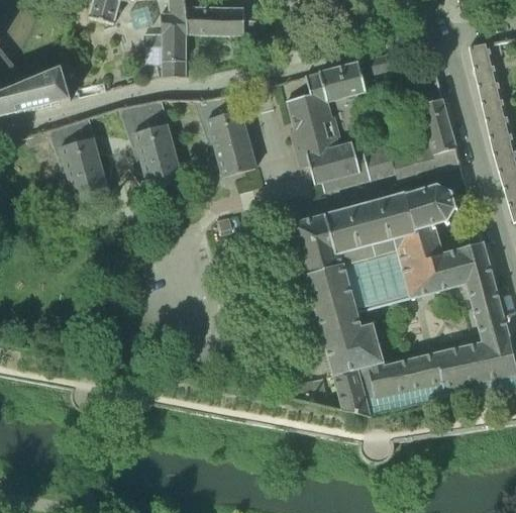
[(162,31),(186,32),(244,34),(244,32),(261,32),(267,27),(267,14),(262,9),(245,8),(245,7),(186,5),(185,0),(93,0),(89,15),(115,23),(122,0),(169,0),(169,11),(163,11),(162,31)]
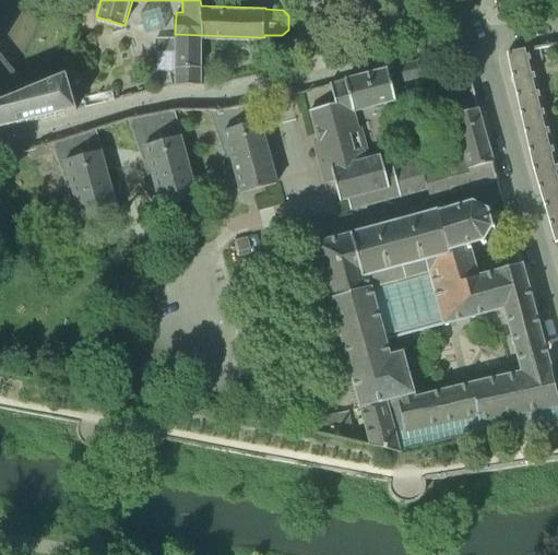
[(162,4),(141,11),(146,31),(167,24),(162,4)]
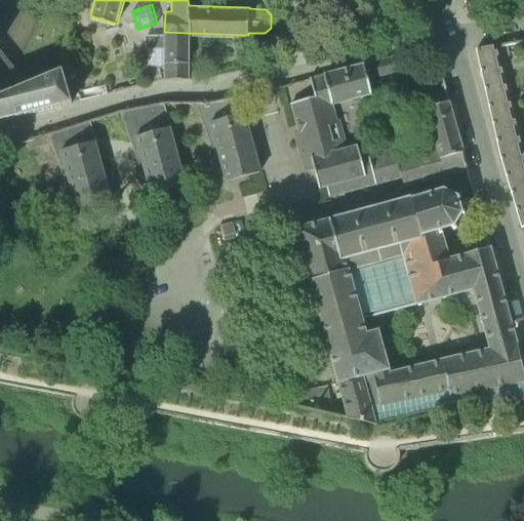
[(189,33),(164,32),(147,32),(147,45),(148,45),(148,64),(165,64),(165,76),(190,76),(189,33)]
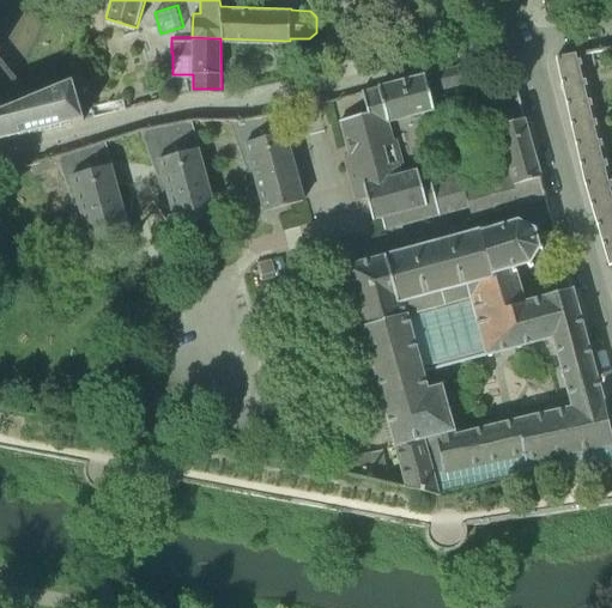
[(0,137),(85,117),(73,78),(34,93),(14,70),(6,59),(0,52),(0,49),(5,46),(0,42),(0,137)]
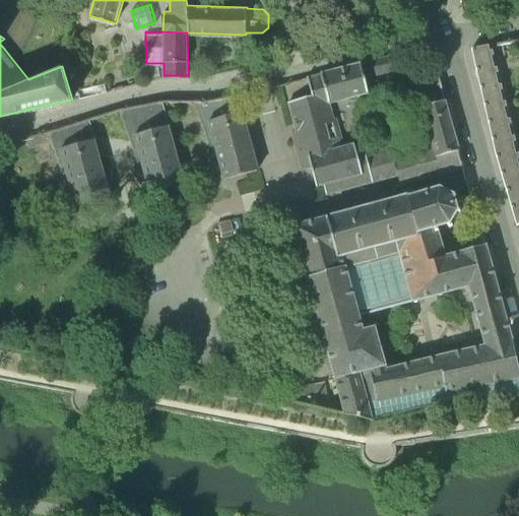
[(492,45),(491,42),(472,46),(476,64),(496,60),(492,45)]
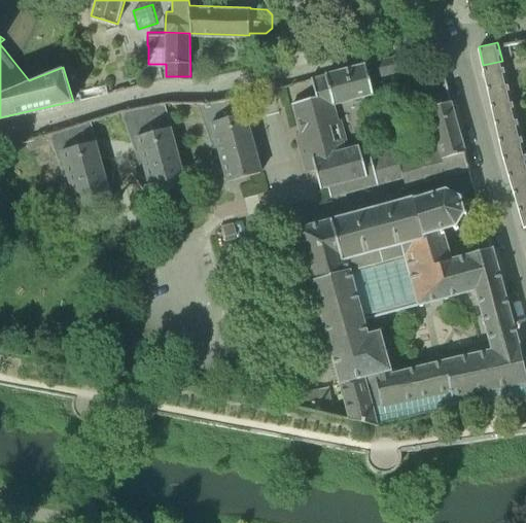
[(292,101),(300,128),(340,117),(336,103),(375,93),(370,76),(404,68),(399,54),(312,77),(317,94),(292,101)]
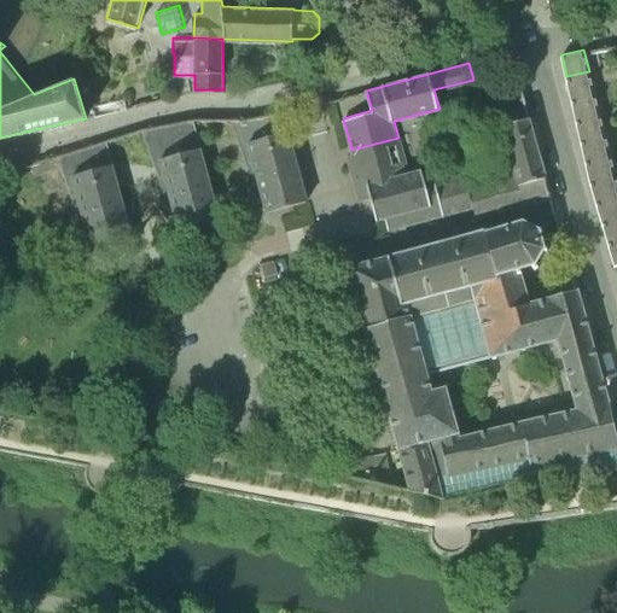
[(589,71),(566,76),(571,98),(594,92),(589,71)]
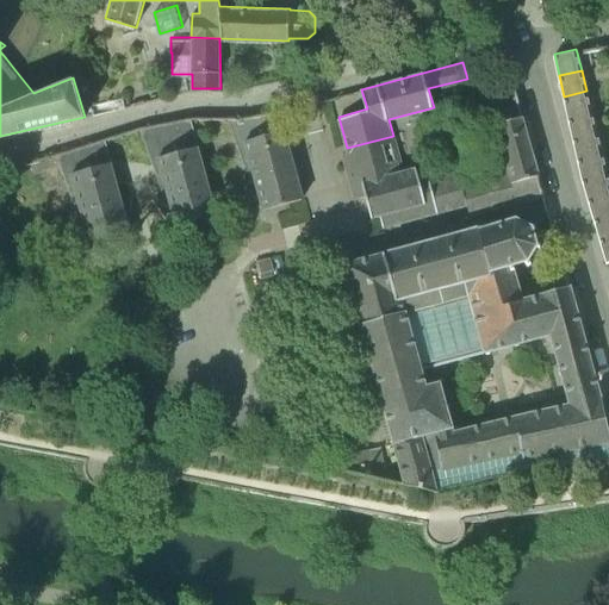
[(586,91),(564,97),(569,117),(591,111),(586,91)]
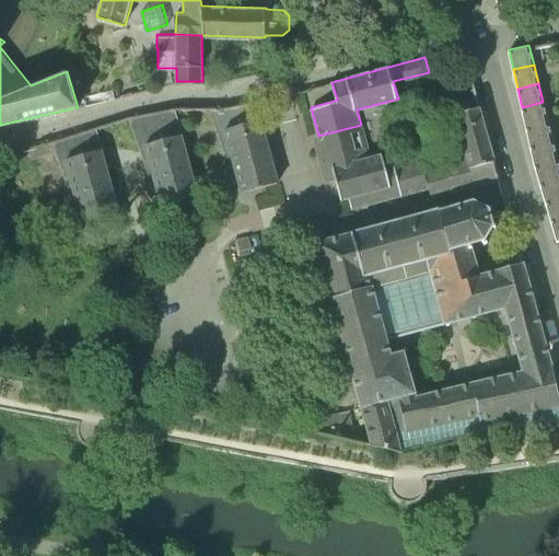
[(423,165),(429,186),(432,196),(501,177),(497,165),(476,93),(443,102),(458,157),(424,165),(423,165)]
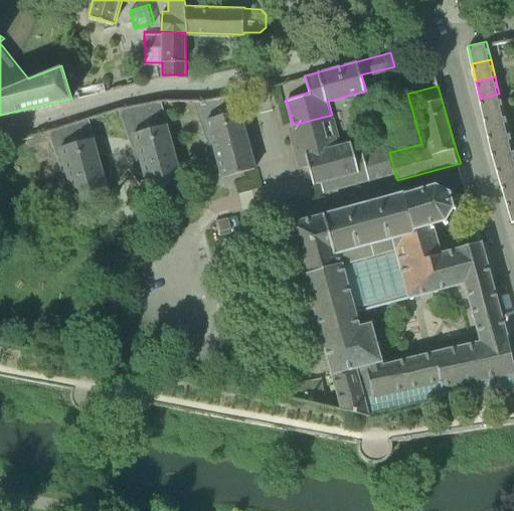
[(207,98),(194,98),(209,142),(212,141),(221,175),(239,170),(258,165),(241,110),(242,110),(237,91),(207,98)]
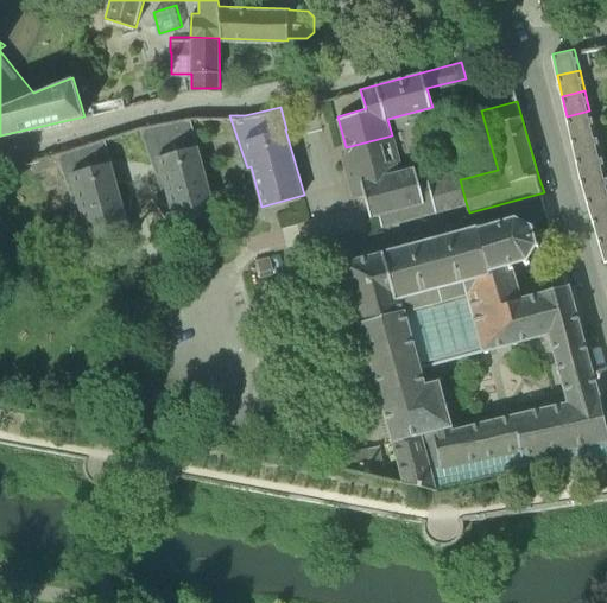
[(589,110),(567,116),(571,137),(595,131),(589,110)]
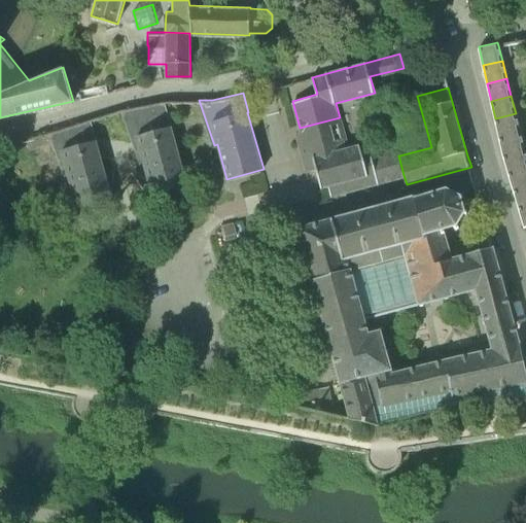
[(165,99),(121,109),(139,161),(142,160),(151,194),(188,184),(172,125),(165,99)]
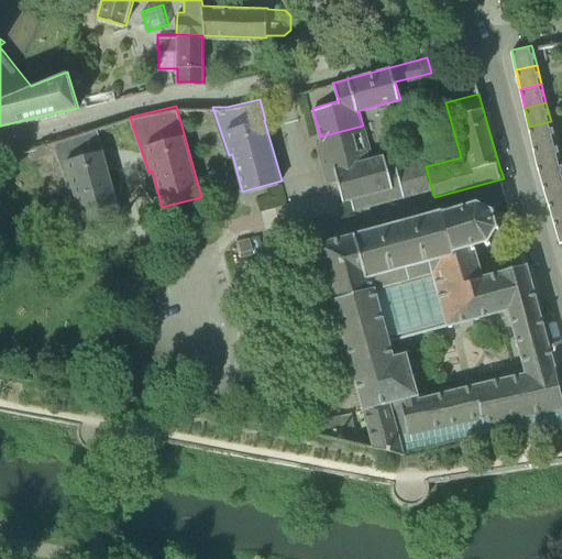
[(551,121),(529,127),(533,145),(555,140),(551,121)]
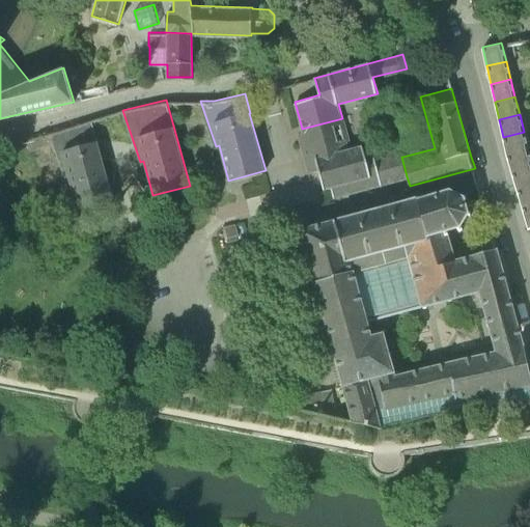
[(342,118),(302,129),(302,131),(298,132),(308,171),(318,168),(324,189),(332,187),(335,196),(407,176),(401,157),(402,157),(400,148),(374,156),(373,151),(365,154),(362,143),(353,146),(345,117),(342,118)]
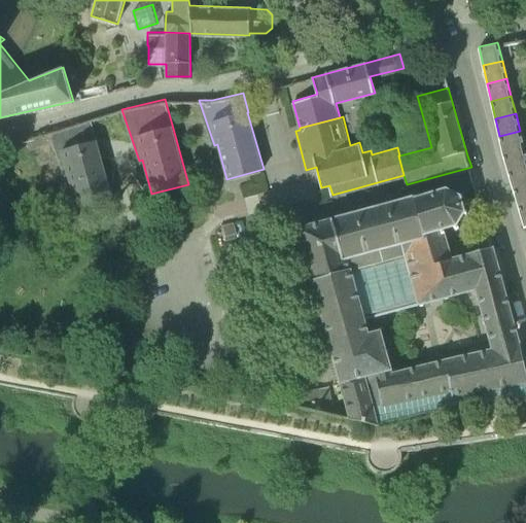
[(92,118),(49,132),(65,174),(67,173),(77,208),(113,198),(92,118)]
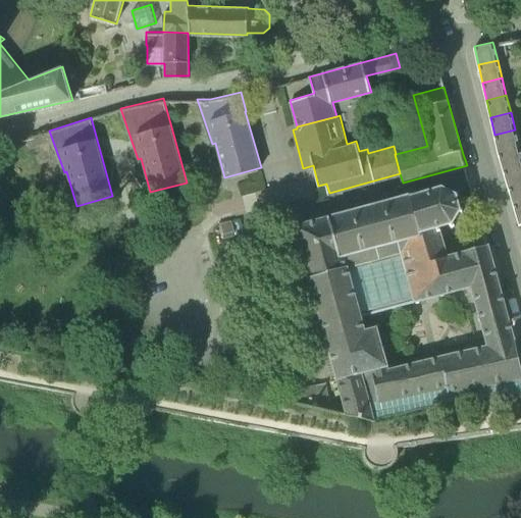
[(515,130),(495,135),(499,153),(520,147),(515,130)]
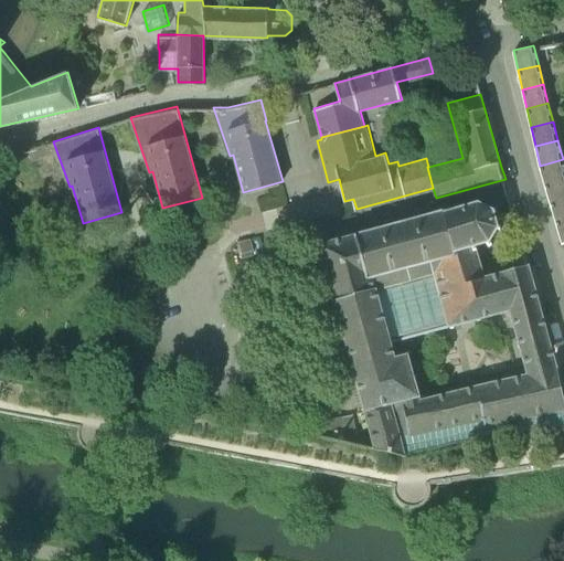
[(563,159),(540,166),(545,183),(563,178),(563,159)]
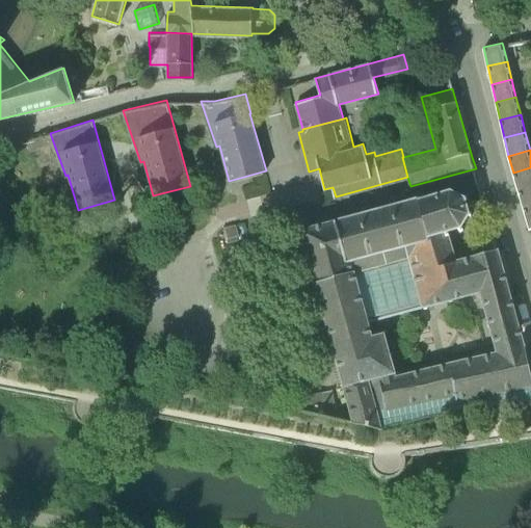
[(530,167),(513,173),(519,190),(530,187),(530,167)]
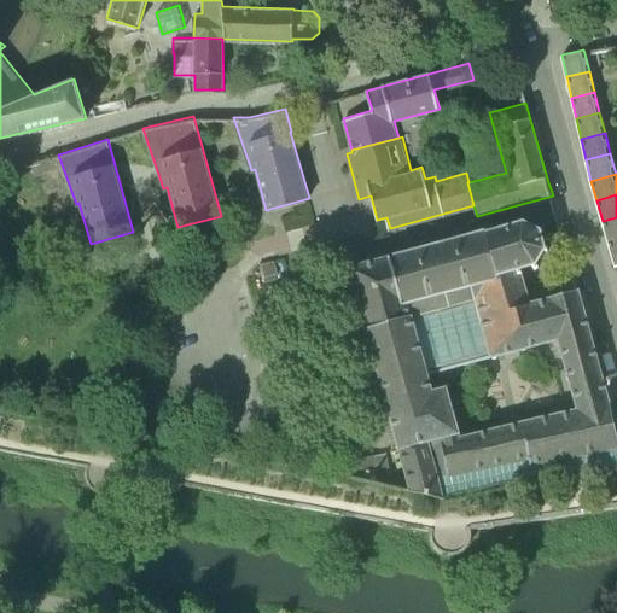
[(616,217),(603,221),(609,241),(616,239),(616,217)]
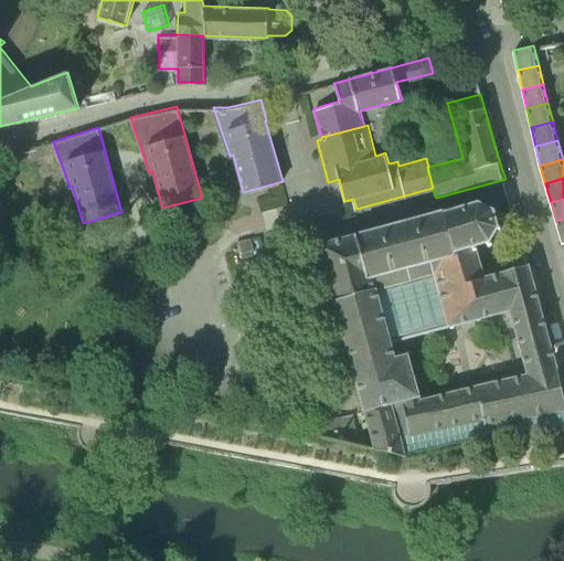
[(489,241),(499,226),(493,208),(478,200),(446,209),(445,207),(355,232),(317,242),(333,299),(343,337),(363,411),(364,410),(374,445),(406,453),(402,434),(410,432),(411,435),(483,419),(485,423),(563,405),(563,400),(556,366),(534,287),(529,264),(487,275),(478,245),(489,241)]
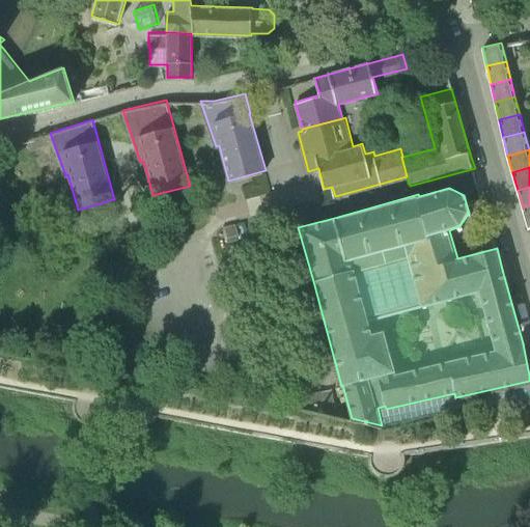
[(298,408),(339,416),(332,386),(294,394),(298,408)]
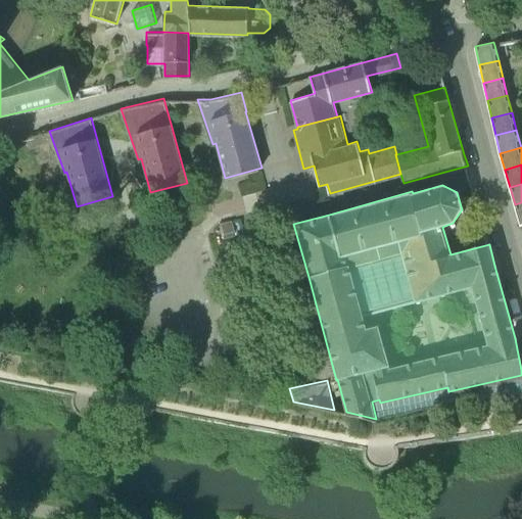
[(521,417),(510,420),(481,422),(482,433),(521,427),(521,417)]
